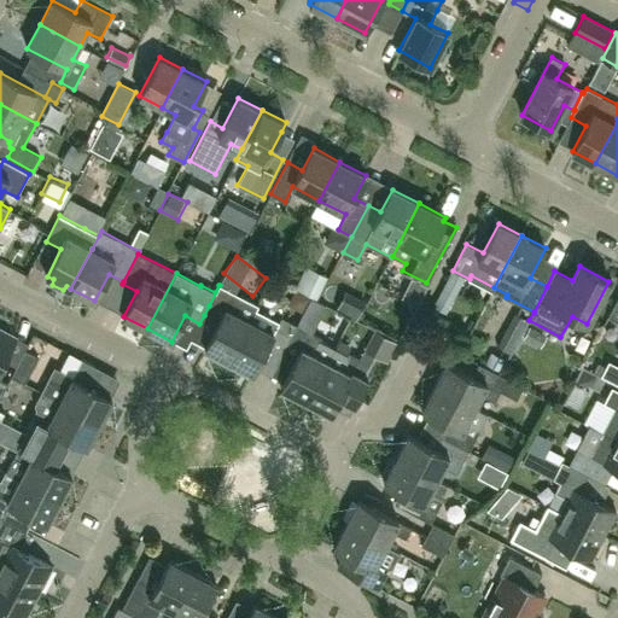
[(220,285),(209,305),(204,315),(219,322),(205,348),(207,349),(204,353),(227,365),(250,320),(257,308),(258,305),(220,285)]
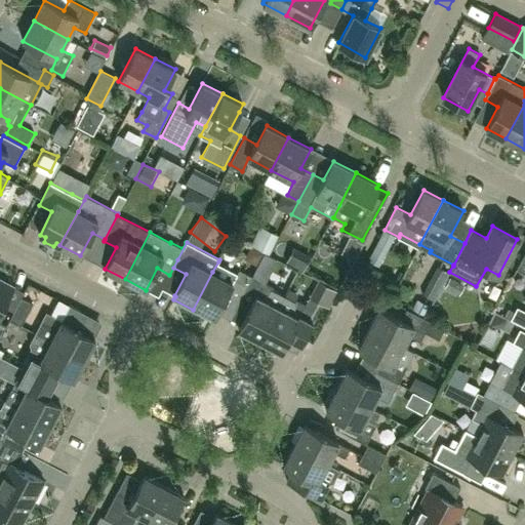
[(524,274),(524,251),(516,270),(524,274)]
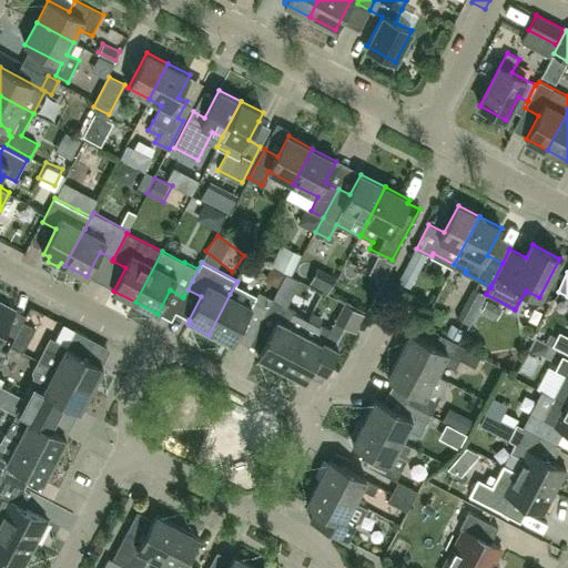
[(230,294),(209,335),(230,346),(232,342),(233,343),(245,318),(260,326),(273,300),(259,292),(257,294),(236,283),(230,294)]
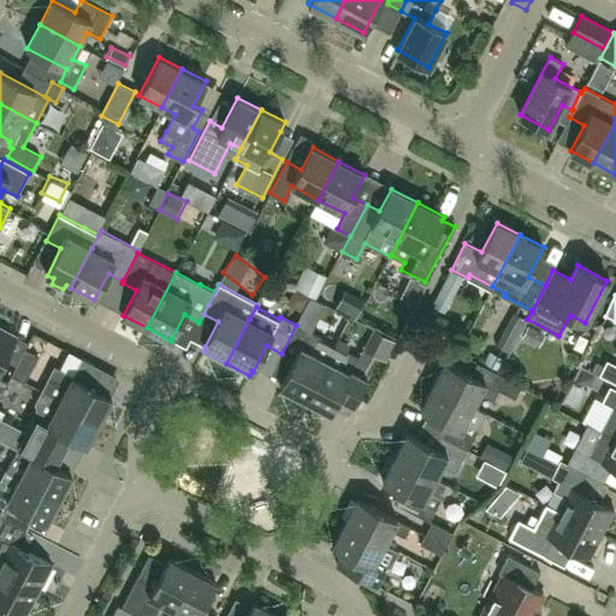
[(297,324),(296,325),(282,354),(294,360),(280,386),(307,400),(335,347),(320,338),(321,336),(297,324)]
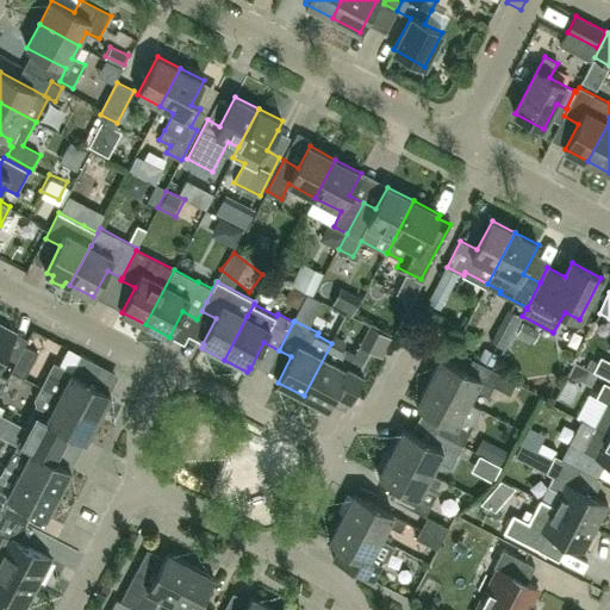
[(0,363),(17,332),(0,323),(0,393),(8,379),(0,373),(0,363)]
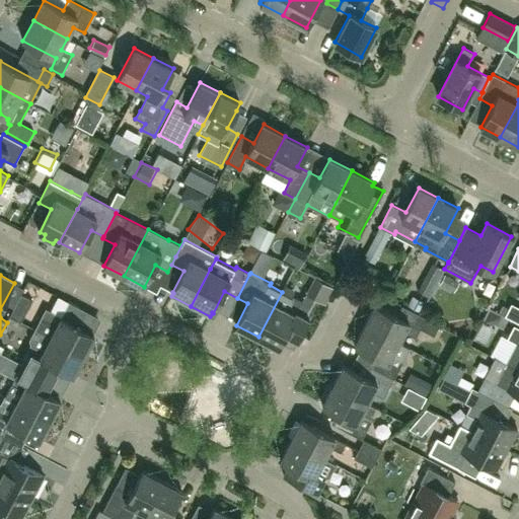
[(292,298),(282,292),(258,337),(279,348),(285,335),(297,342),(319,300),(306,293),(302,300),(293,296),(292,298)]
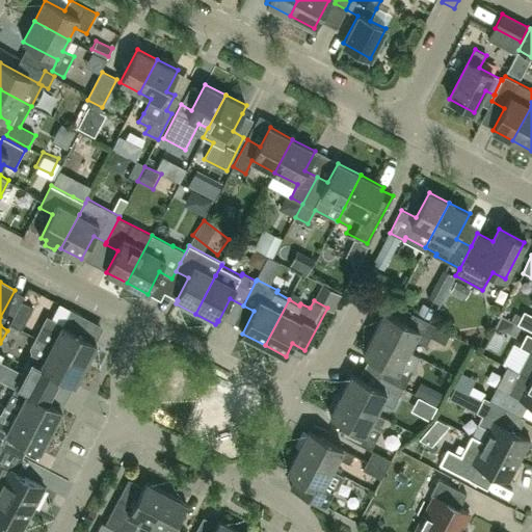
[(33,308),(22,301),(10,324),(22,330),(33,308)]
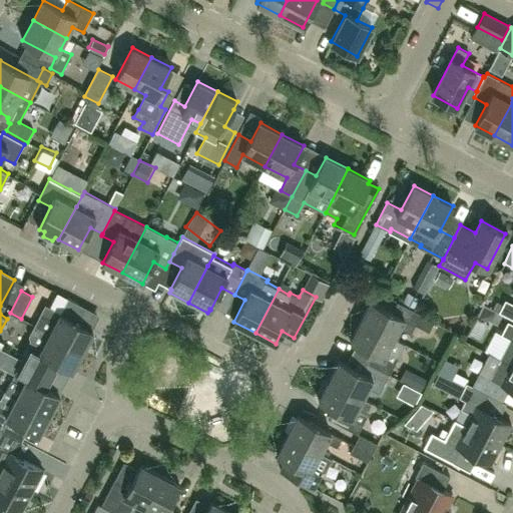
[(414,311),(408,321),(372,301),(361,321),(395,339),(400,328),(411,334),(416,325),(430,332),(435,322),(414,311)]
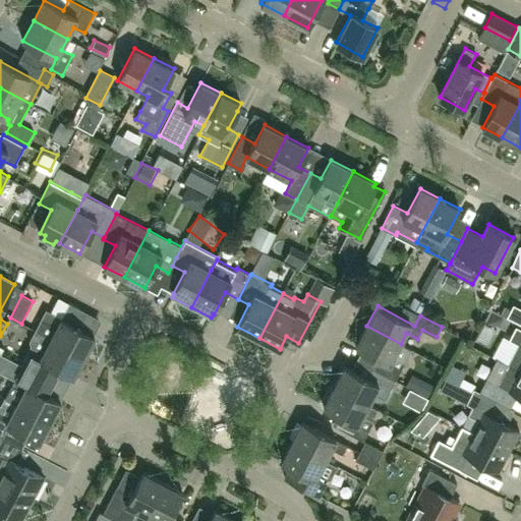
[(520,308),(513,305),(507,317),(520,325),(520,308)]
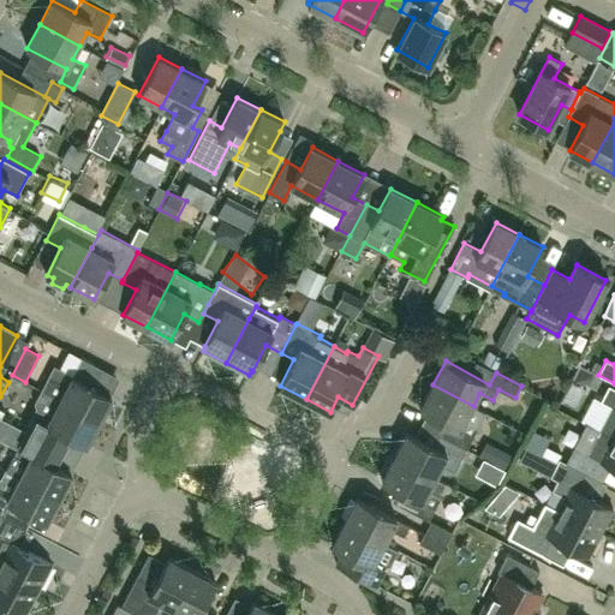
[(55,366),(43,390),(100,421),(112,396),(55,366)]
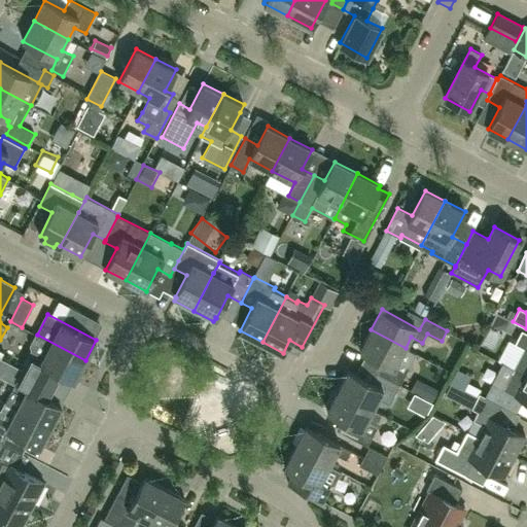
[(417,353),(406,348),(371,329),(360,350),(383,362),(378,373),(400,384),(417,353)]
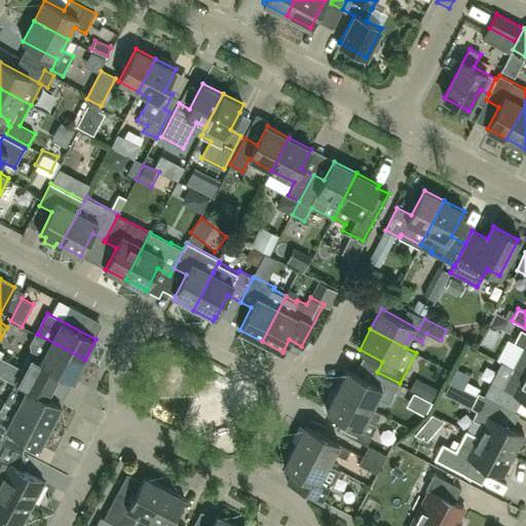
[(523,347),(513,368),(525,374),(525,332),(520,329),(513,342),(523,347)]
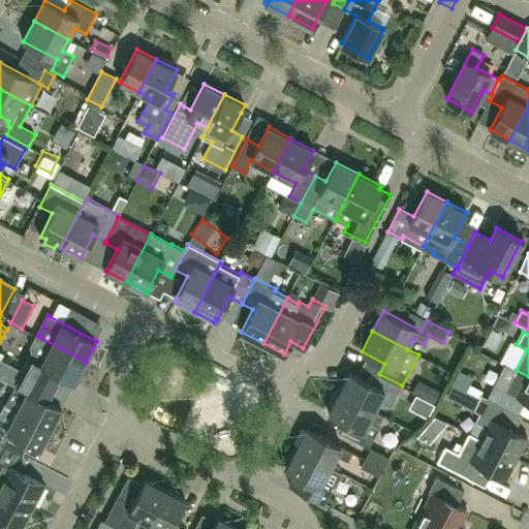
[(86,362),(37,336),(32,346),(33,350),(23,371),(24,371),(45,382),(52,370),(75,382),(86,362)]
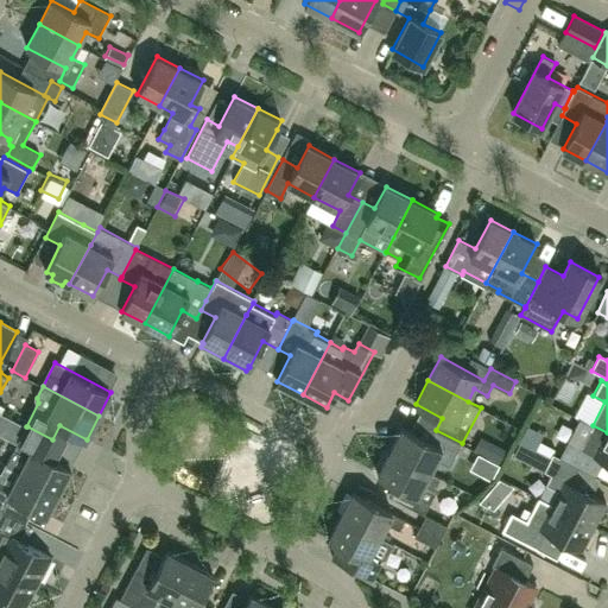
[(270,466),(285,438),(253,419),(236,445),(270,466)]
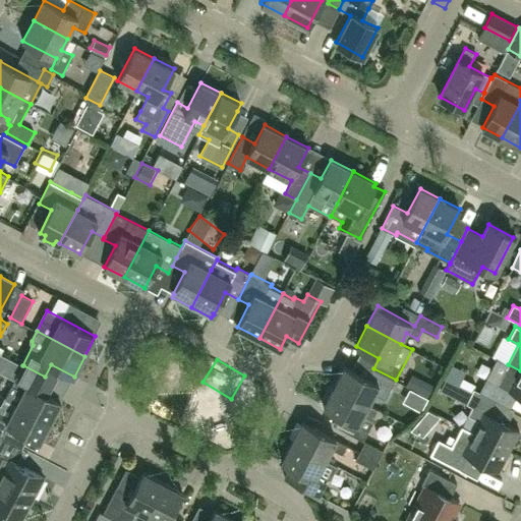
[(480,396),(495,403),(496,401),(507,406),(513,394),(520,397),(520,370),(508,364),(498,385),(488,380),(481,393),(480,396)]
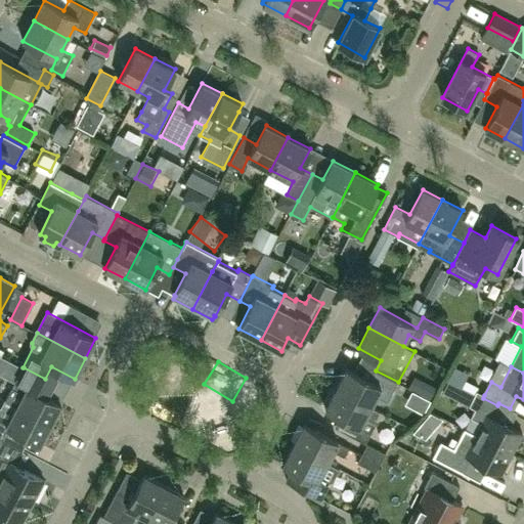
[(47,380),(45,379),(24,367),(7,399),(17,405),(17,406),(51,424),(61,403),(40,392),(47,380)]
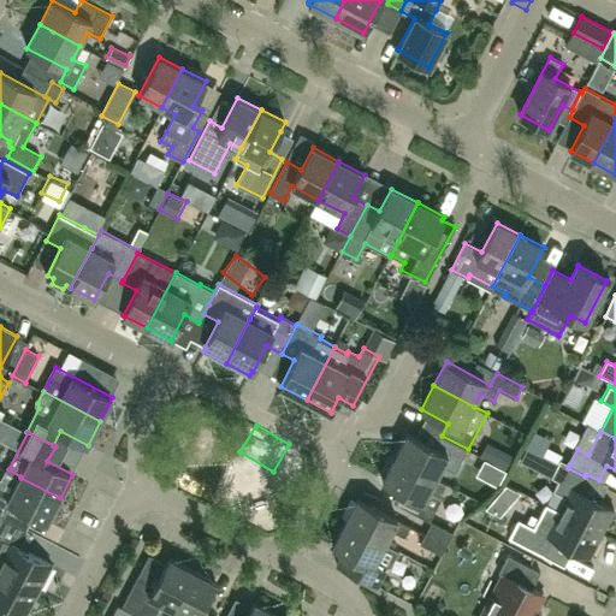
[(442,436),(436,448),(408,433),(396,457),(436,478),(443,466),(456,472),(468,449),(442,436)]
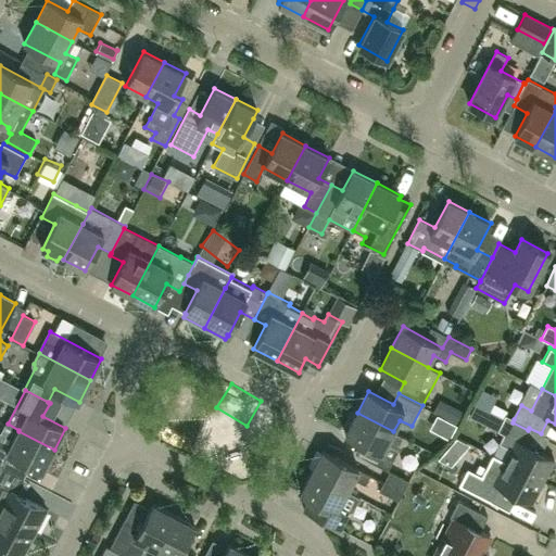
[(345,434),(381,453),(376,464),(388,470),(399,450),(396,449),(403,437),(393,431),(357,413),(345,434)]
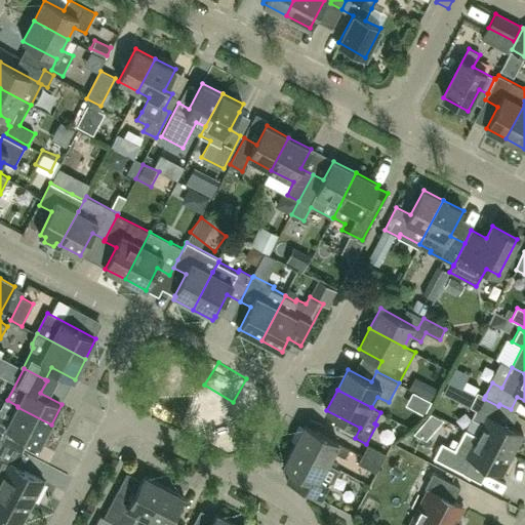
[(483,423),(477,435),(513,454),(524,434),(492,417),(498,406),(484,399),(485,396),(478,392),(471,406),(476,409),(472,418),(483,423)]
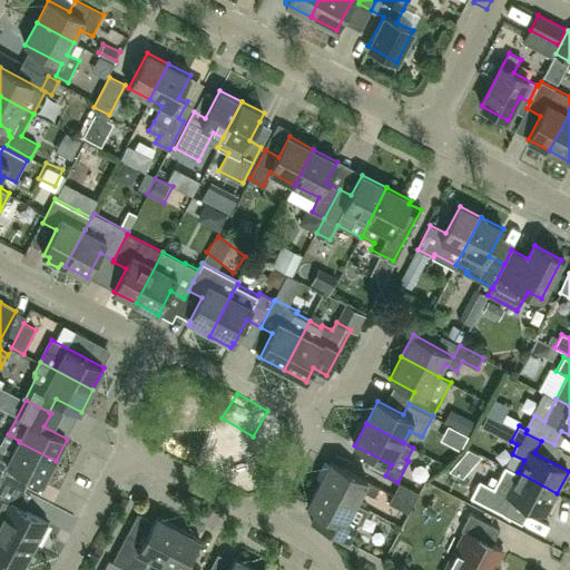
[(56,461),(19,442),(13,452),(0,444),(0,477),(2,479),(9,465),(43,483),(56,461)]
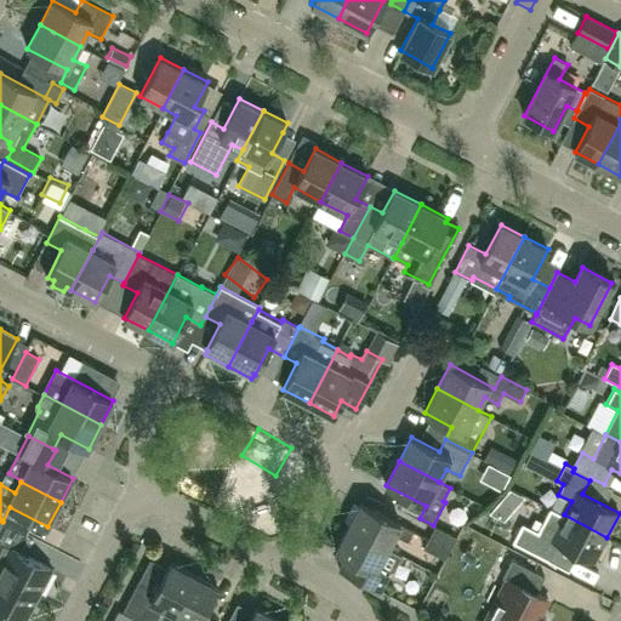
[(494,529),(514,537),(530,500),(511,491),(494,529)]
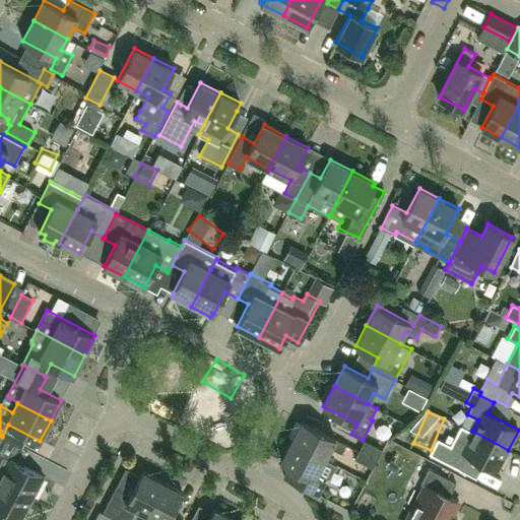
[(325,459),(331,448),(342,453),(346,444),(302,420),(291,441),(325,459)]
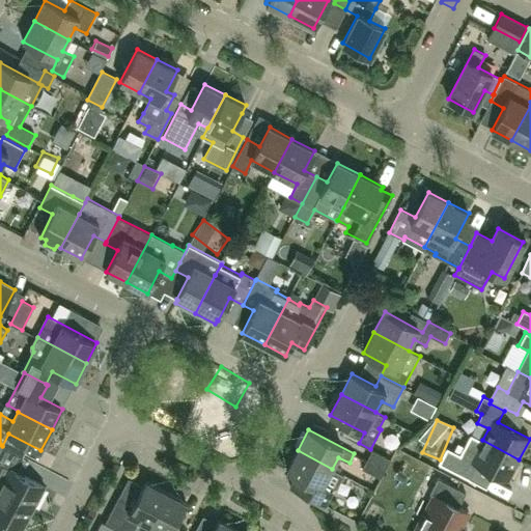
[(508,480),(519,459),(482,440),(471,435),(465,447),(458,444),(454,451),(447,448),(440,464),(469,478),(477,464),(508,480)]
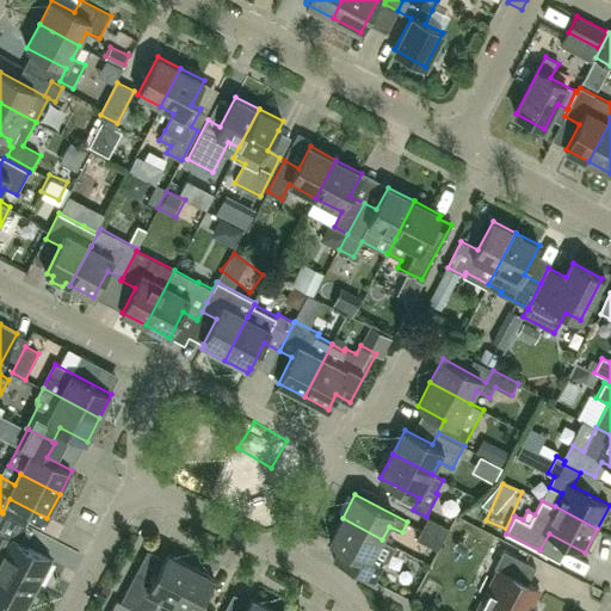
[(0,563),(39,585),(51,560),(2,535),(10,522),(0,517),(0,563)]
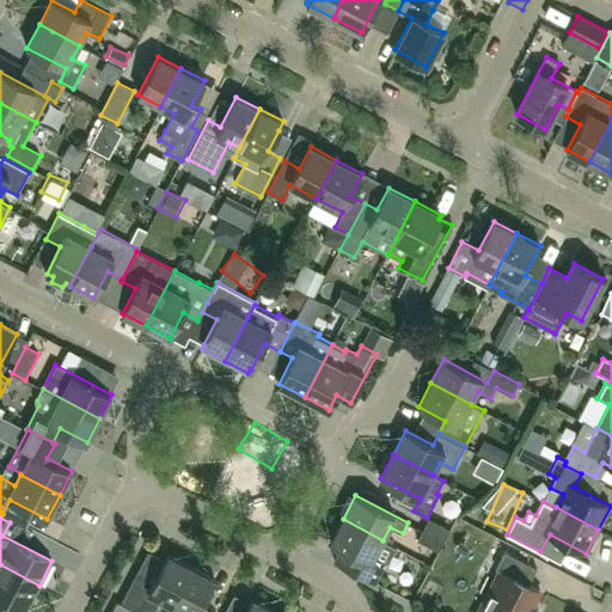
[(383,540),(343,519),(331,543),(341,548),(335,560),(374,581),(385,562),(387,561),(396,546),(383,540)]
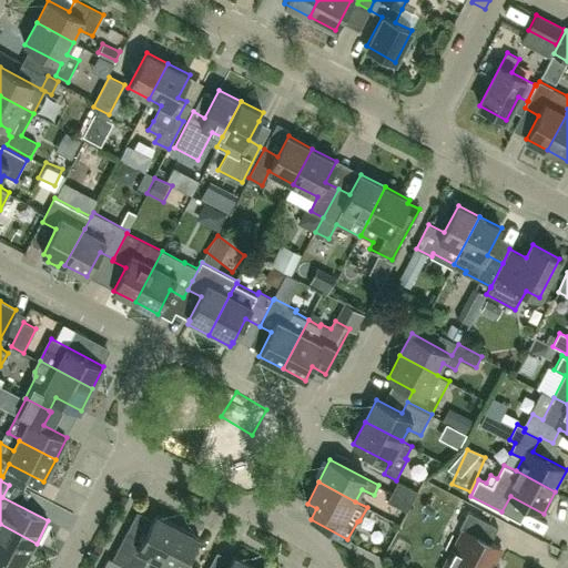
[(418,492),(398,482),(388,501),(408,511),(418,492)]
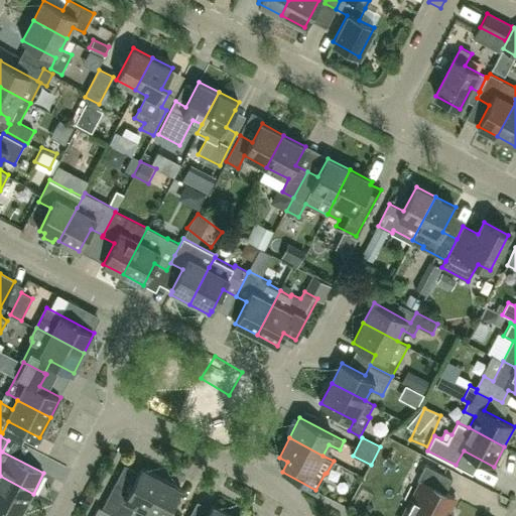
[(480,461),(474,470),(491,482),(498,473),(480,461)]
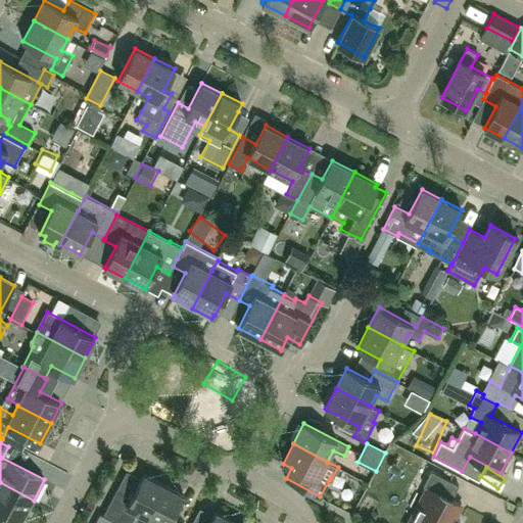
[(460,522),(461,522),(455,519),(462,505),(452,498),(459,485),(431,471),(424,485),(427,487),(409,522),(460,522)]
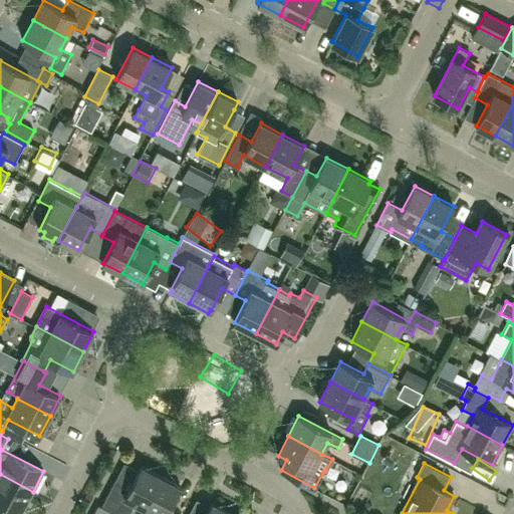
[(127,513),(135,502),(144,507),(160,475),(142,466),(129,489),(115,482),(102,507),(115,513),(127,513)]
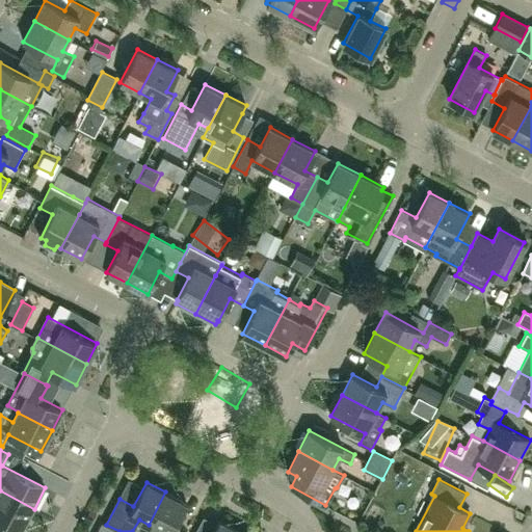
[(0,516),(24,529),(34,509),(0,490),(0,516)]
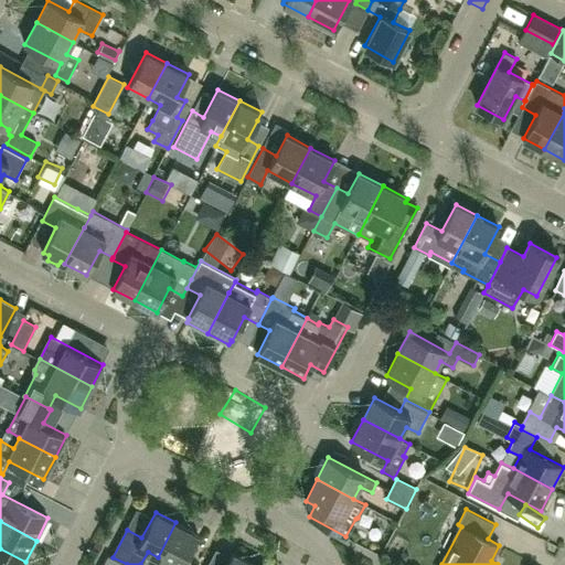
[(176,522),(158,557),(170,564),(169,564),(194,564),(185,560),(199,534),(176,522)]
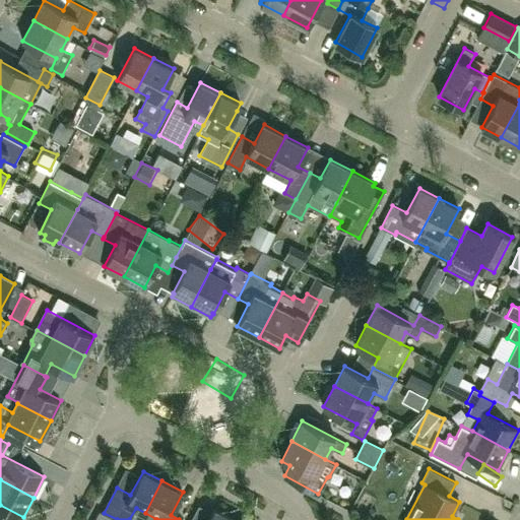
[(234,519),(235,519),(213,509),(207,519),(234,519)]
